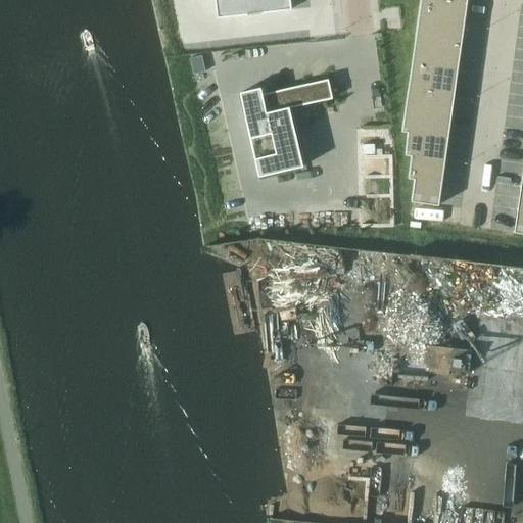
[(251,0),(214,0),(217,18),(246,14),(253,14),(251,0)]
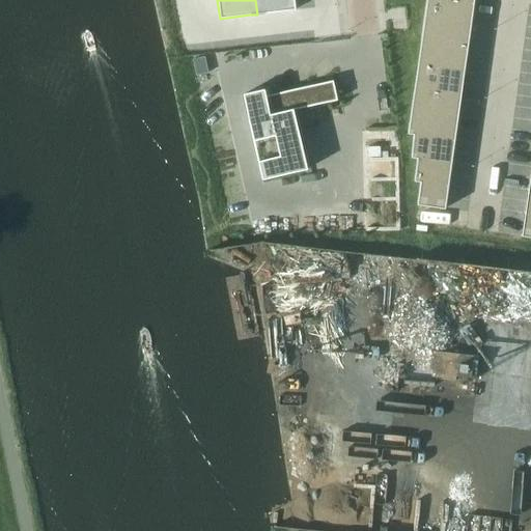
[(255,0),(257,15),(264,14),(295,9),(292,0),(255,0)]
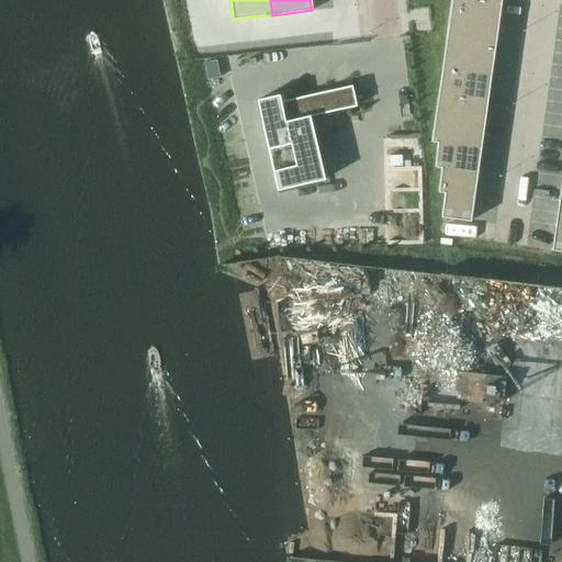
[(475,0),(451,0),(449,21),(497,27),(501,3),(475,0)]
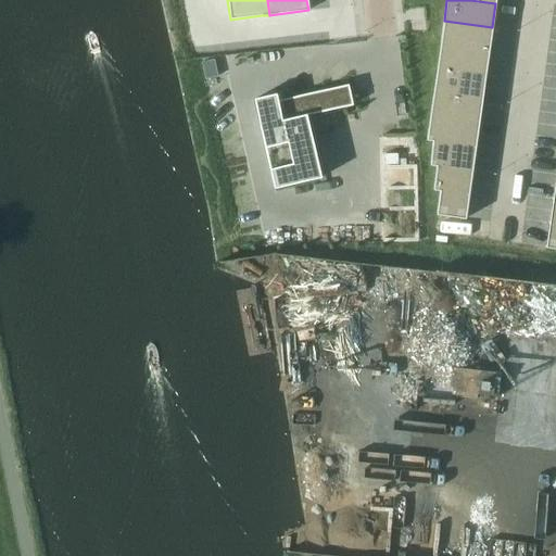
[(444,21),(441,45),(489,51),(492,27),(444,21)]
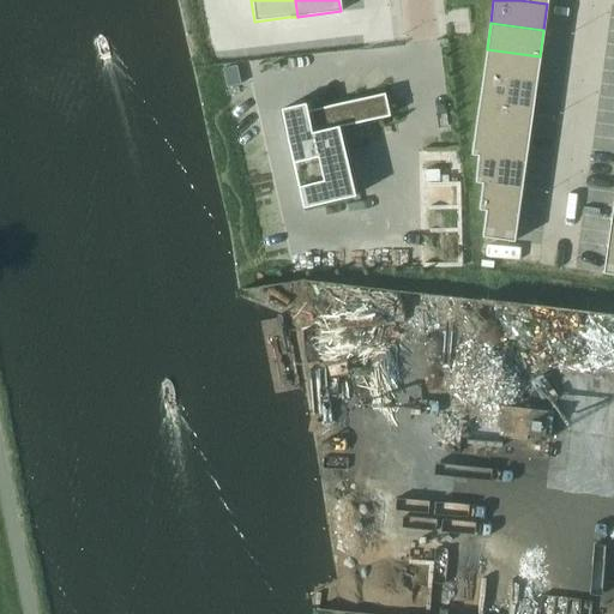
[(487,49),(483,76),(536,83),(540,56),(487,49)]
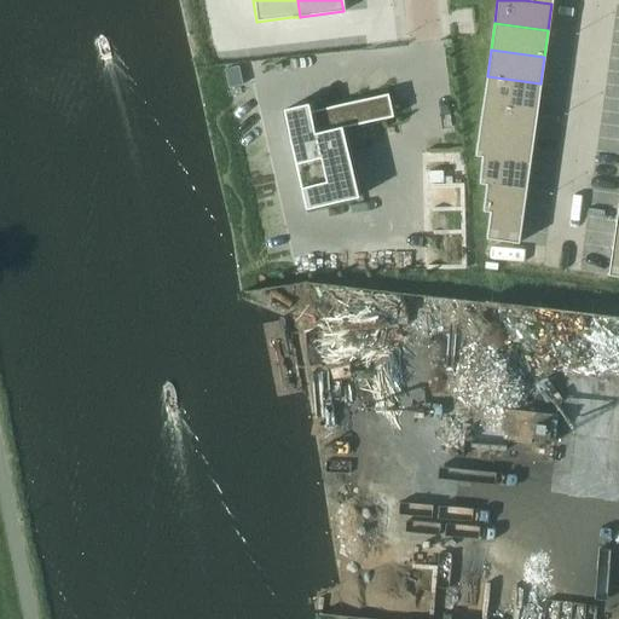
[(487,76),(484,103),(537,110),(541,84),(487,76)]
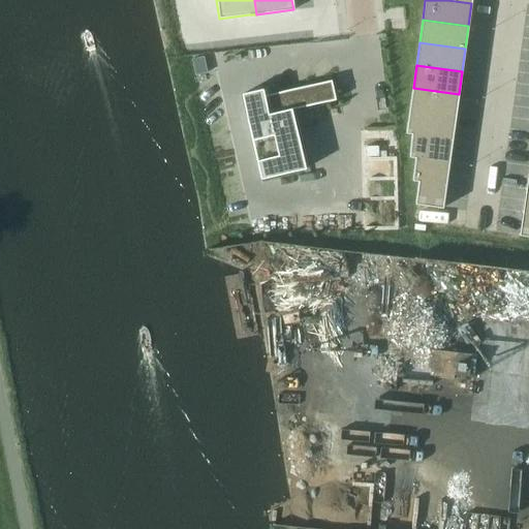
[(262,90),(242,95),(248,120),(260,180),(261,180),(306,169),(305,167),(292,111),(318,104),(336,100),(332,81),(263,96),(262,90)]
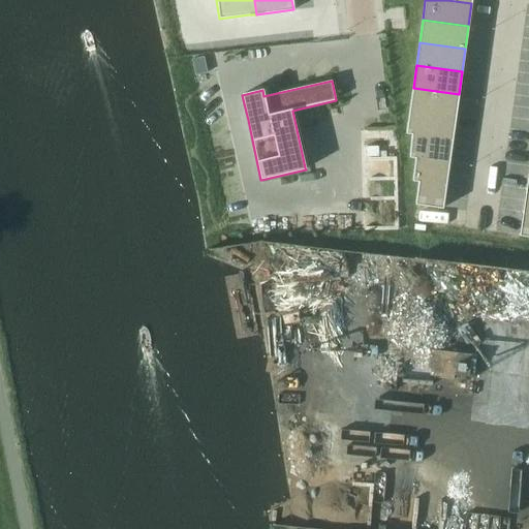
[(413,88),(409,111),(456,117),(459,94),(413,88)]
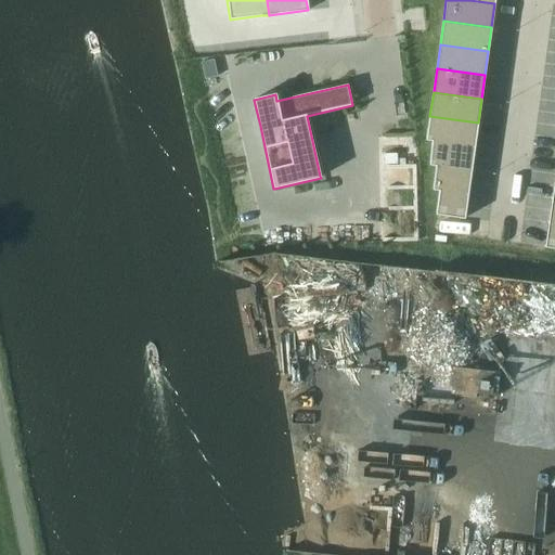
[(429,116),(426,140),(475,146),(478,123),(429,116)]
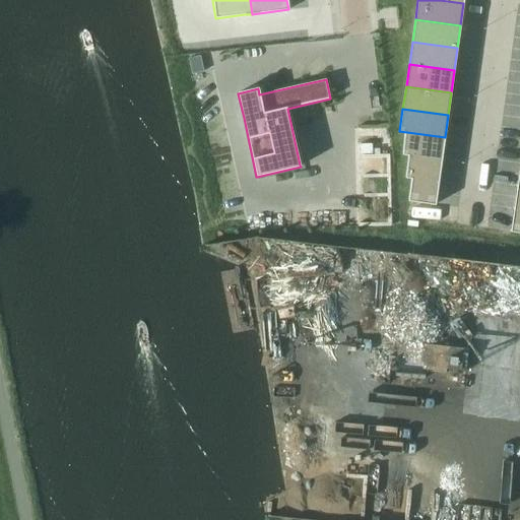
[(399,131),(399,132),(405,133),(402,154),(442,159),(445,137),(399,131)]
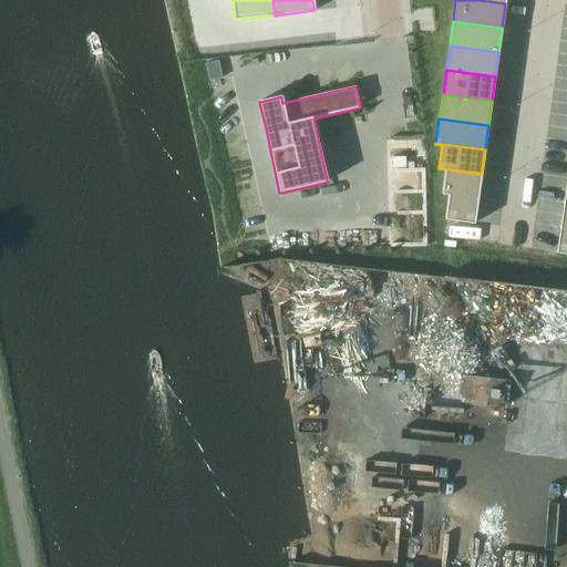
[(439,168),(439,169),(445,169),(442,194),(478,198),(482,174),(439,168)]
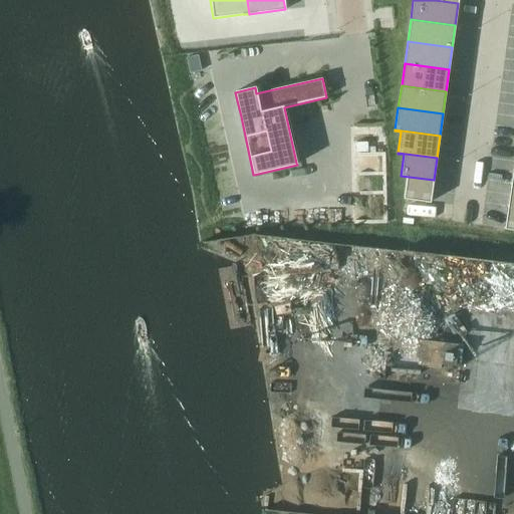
[(401,176),(407,177),(404,199),(431,203),(434,180),(401,176)]
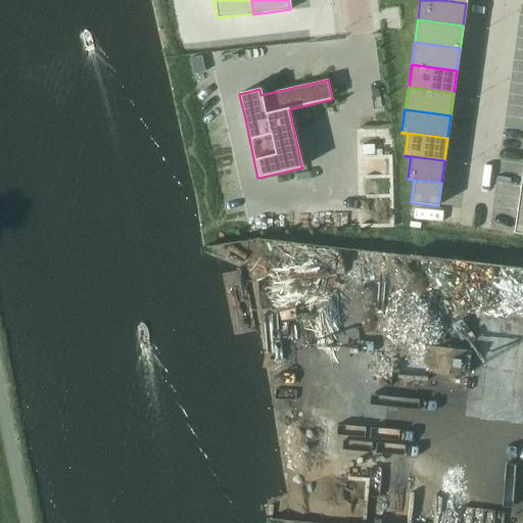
[(522,210),(517,209),(514,233),(522,234),(522,210)]
